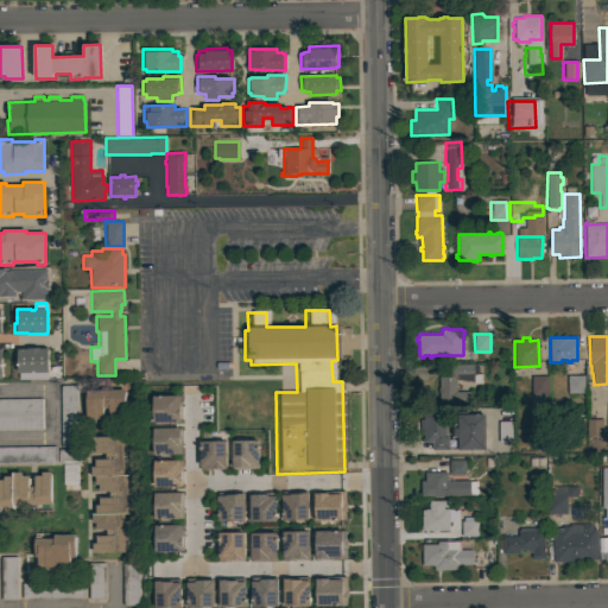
[(46,349),(46,374),(40,374),(40,380),(17,380),(17,360),(13,360),(13,350),(46,349)]
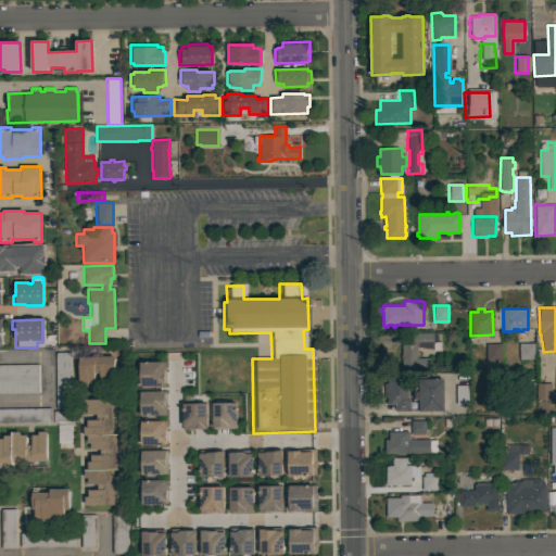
[(433,332),(433,333),(438,333),(438,342),(433,342),(433,349),(425,349),(425,346),(417,346),(417,358),(429,357),(429,367),(402,368),(402,344),(404,344),(404,341),(412,340),(412,333),(433,332)]
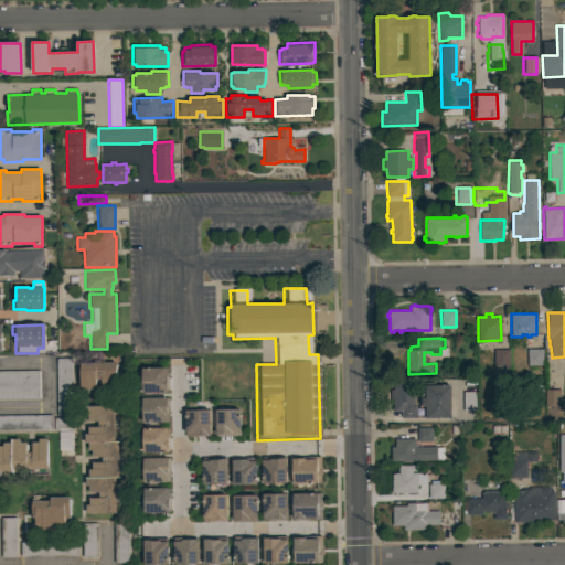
[(509,366),(508,368),(508,372),(500,372),(499,368),(494,368),(493,349),(509,349),(509,366)]
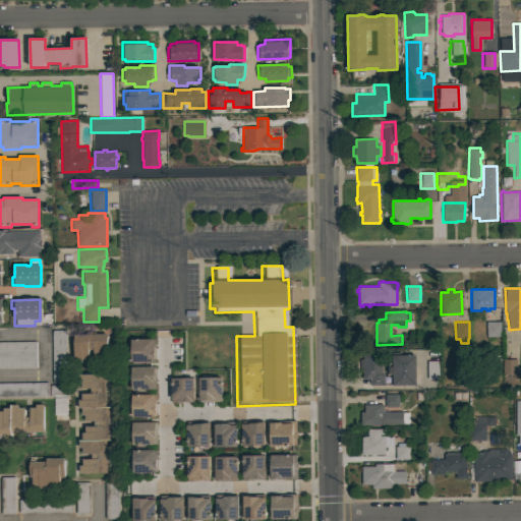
[(500,337),(486,337),(485,322),(500,322),(500,337)]
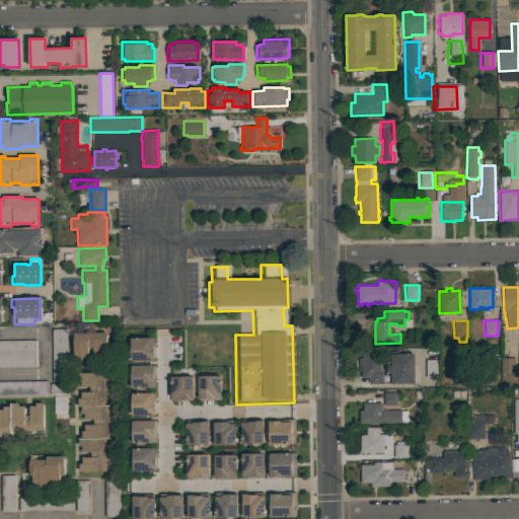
[(52,329),(65,329),(66,381),(52,381),(52,329)]
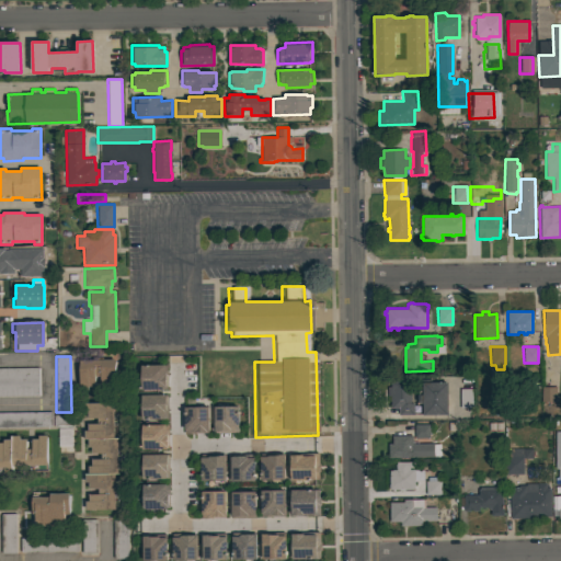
[(115,359),(116,389),(101,390),(101,376),(95,376),(95,386),(89,386),(89,390),(80,390),(79,361),(115,359)]
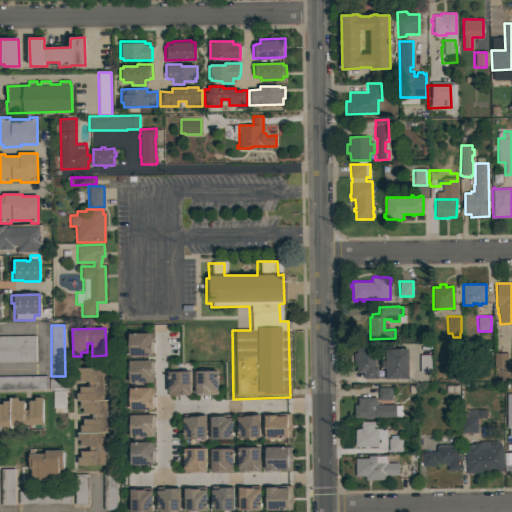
[(124,333),(147,333),(147,357),(124,358),(124,333)]
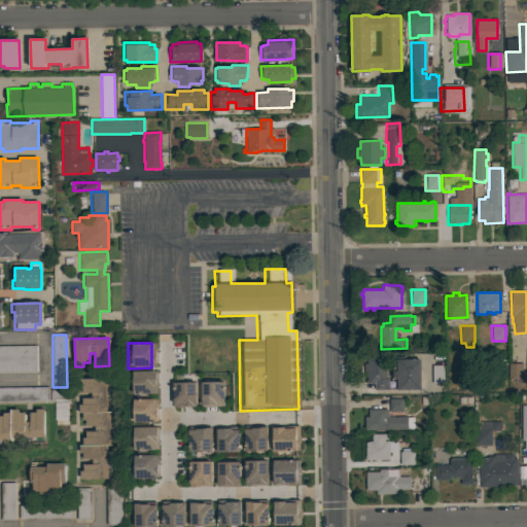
[(0,345),(36,345),(36,372),(0,372),(0,345)]
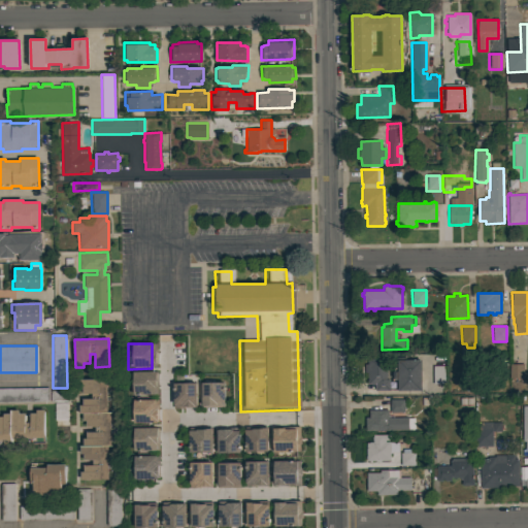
[(367,373),(364,373),(364,364),(367,364),(367,357),(386,356),(387,380),(389,380),(389,390),(374,390),(374,385),(371,385),(371,384),(367,384),(367,373)]
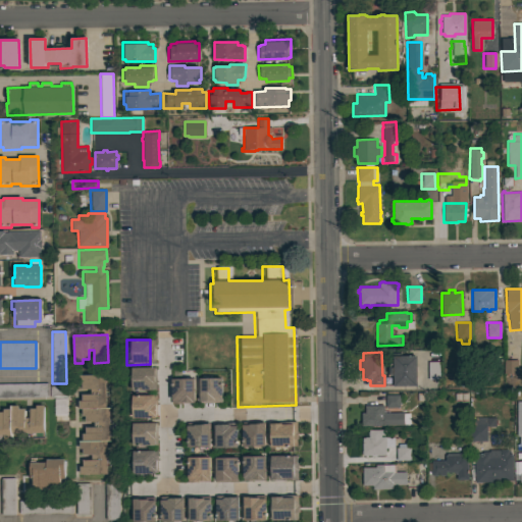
[(416,355),(417,385),(394,386),(394,385),(392,385),(390,374),(389,374),(389,360),(394,360),(393,356),(416,355)]
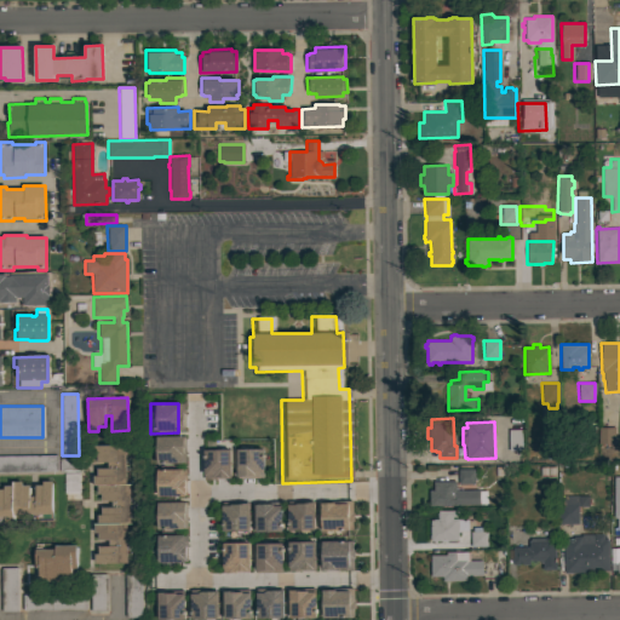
[(614,445),(598,445),(598,428),(614,428),(614,445)]
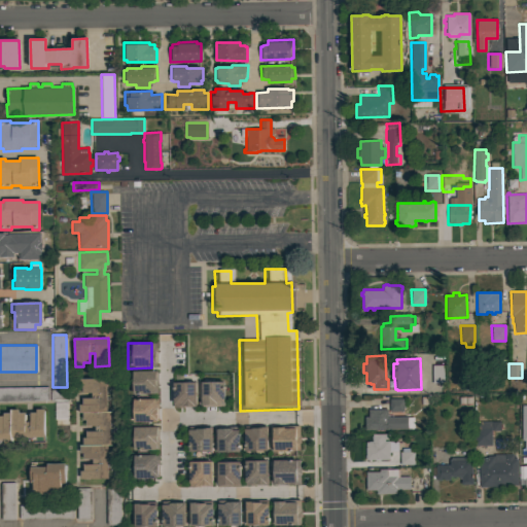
[(432,365),(445,365),(445,383),(432,383),(432,365)]
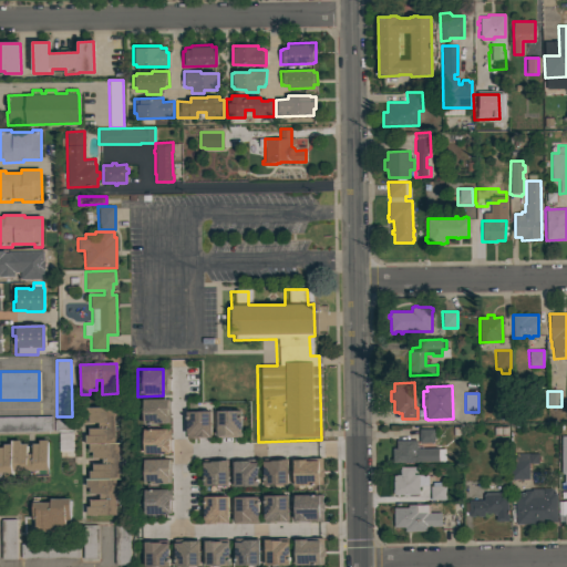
[(136,400),(162,400),(162,426),(136,428),(136,400)]
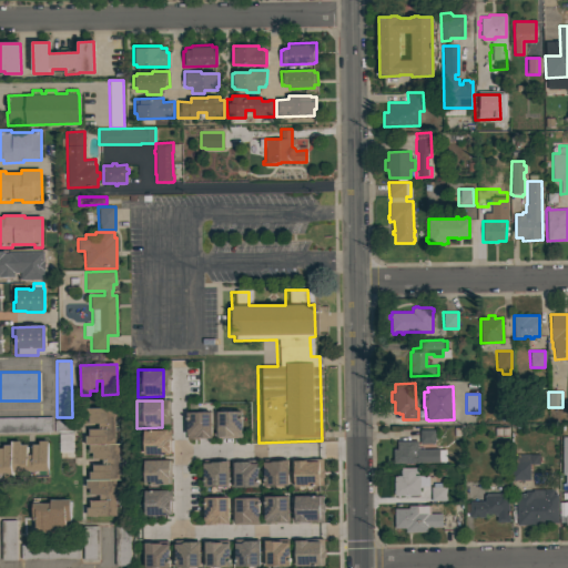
[(120,479),(117,479),(118,515),(87,516),(87,507),(90,507),(90,500),(100,500),(100,495),(90,495),(90,488),(87,488),(87,479),(90,479),(90,472),(93,472),(92,464),(102,464),(102,458),(93,458),(93,452),(90,452),(89,444),(85,444),(85,436),(89,436),(89,428),(99,428),(99,424),(89,424),(89,417),(85,417),(85,408),(115,407),(115,444),(120,444),(120,479)]
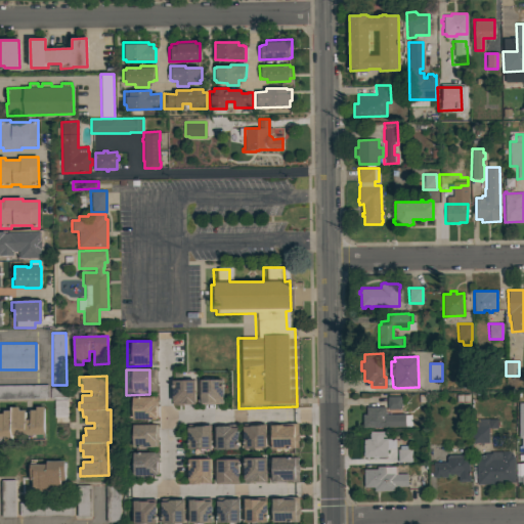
[(195,381),(218,380),(219,404),(195,405),(195,381)]
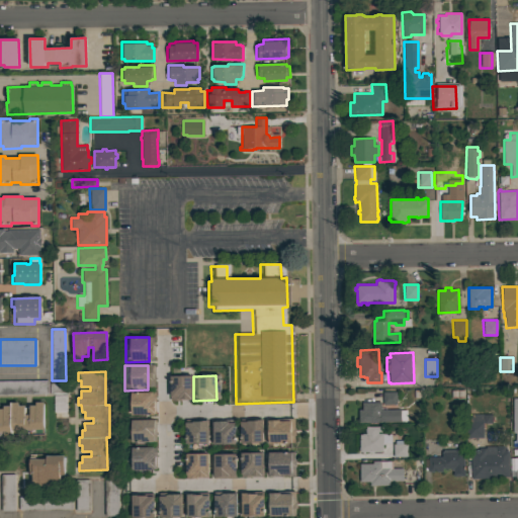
[(166,376),(188,376),(189,401),(166,401),(166,376)]
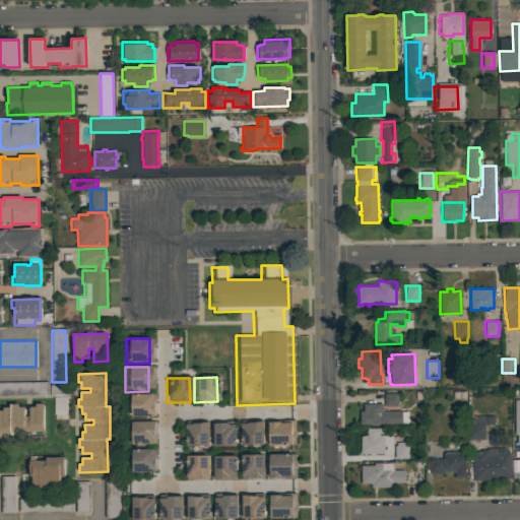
[(0,395),(0,382),(48,382),(48,395),(0,395)]
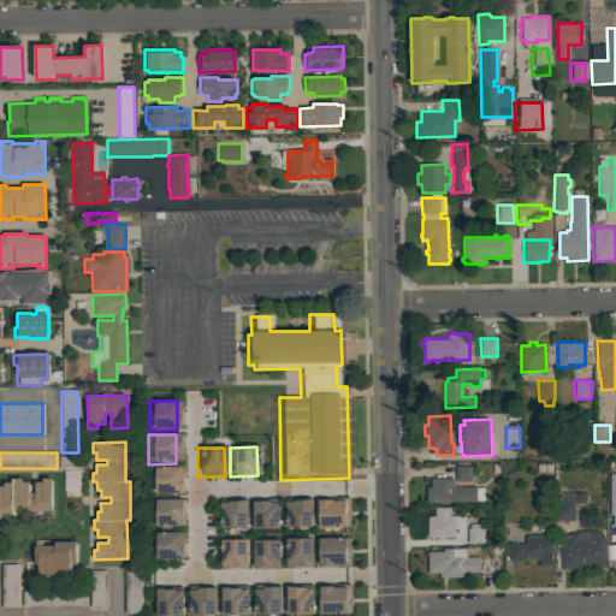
[(78,455),(80,468),(59,469),(59,456),(78,455)]
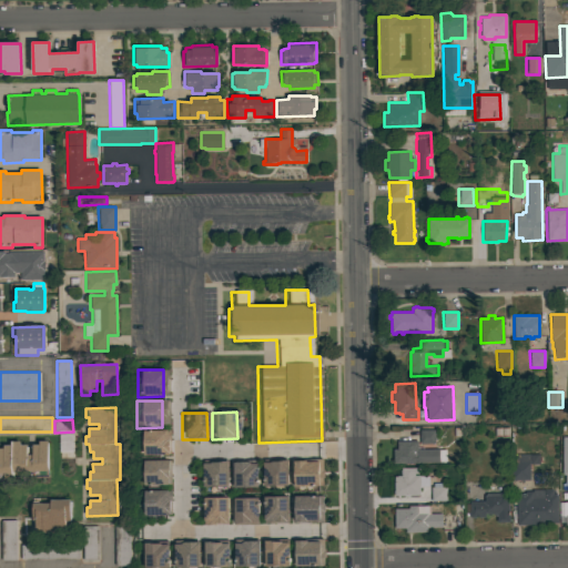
[(435,429),(435,444),(419,444),(419,429),(435,429)]
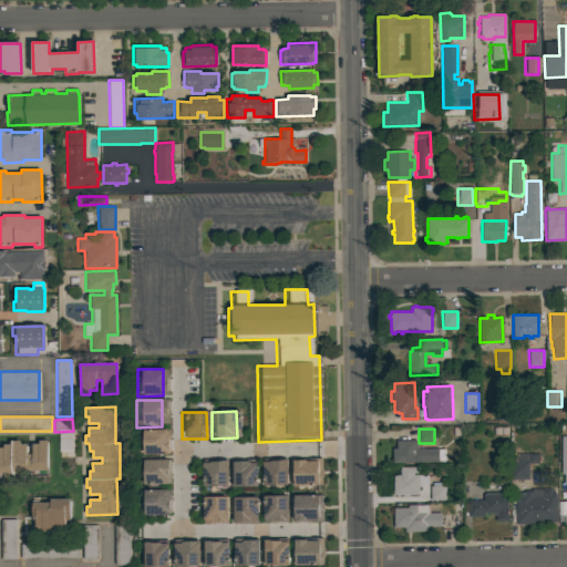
[(137,430),(162,430),(163,456),(137,456),(137,430)]
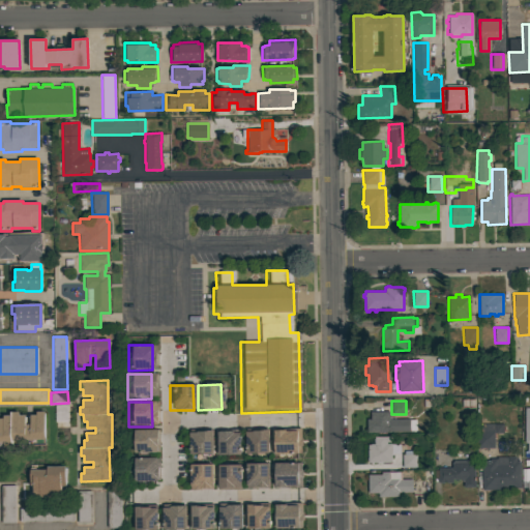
[(529,408),(521,409),(522,453),(529,452),(529,470),(519,470),(519,491),(529,491),(529,408)]
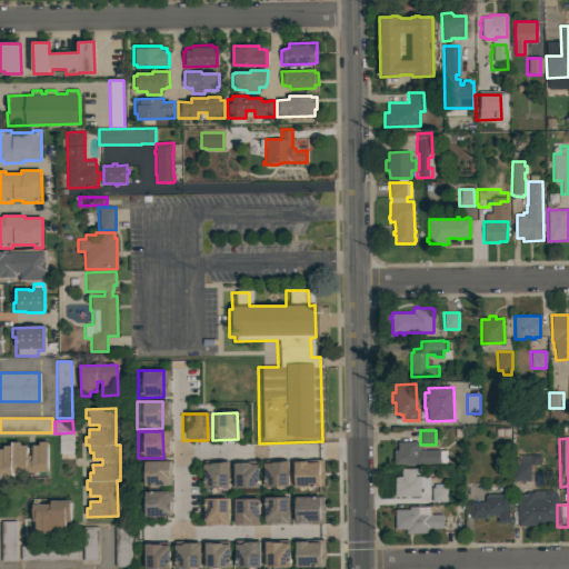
[(0,445),(11,445),(11,441),(20,441),(20,446),(27,445),(27,455),(32,455),(32,445),(39,445),(39,441),(48,441),(48,471),(12,472),(12,476),(0,476),(0,445)]
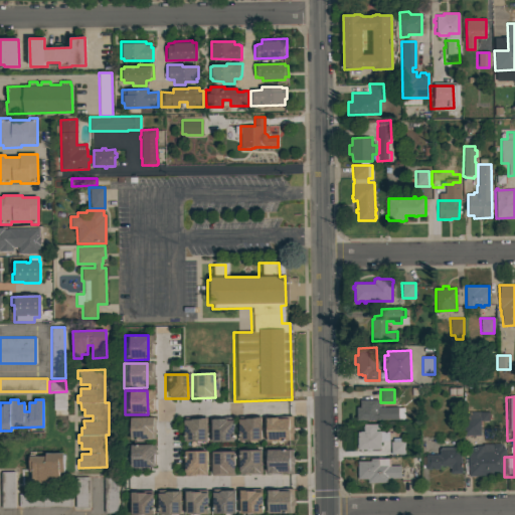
[(398,407),(398,419),(357,419),(356,407),(360,407),(360,399),(378,399),(378,407),(398,407)]
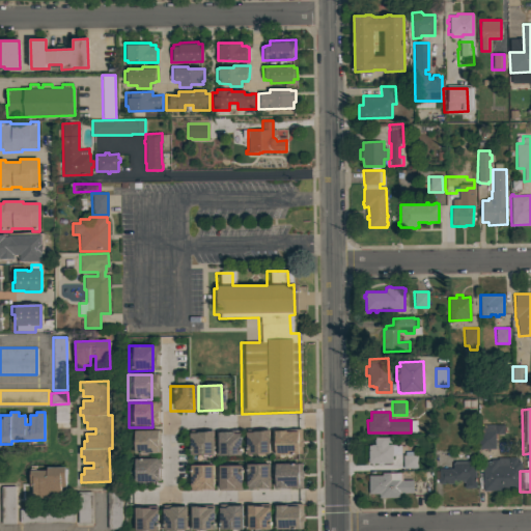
[(495,448),(478,449),(477,424),(503,424),(503,434),(496,434),(496,432),(495,432),(495,448)]
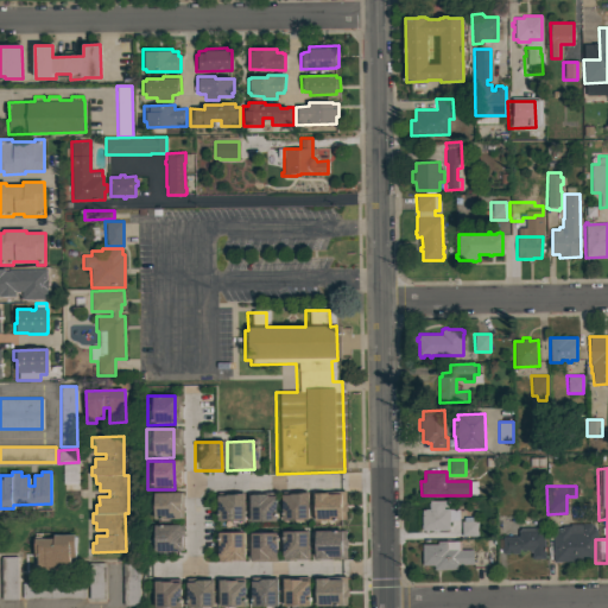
[(149,493),(176,493),(176,521),(149,523),(149,493)]
